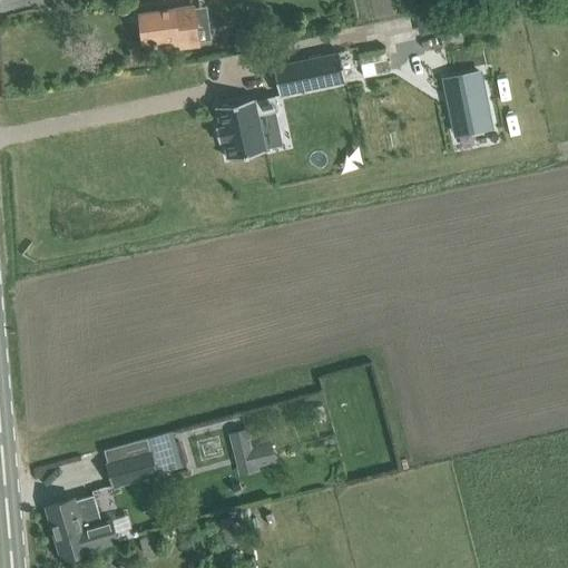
[(196,47),(192,9),(173,11),(137,16),(142,43),(153,42),(153,47),(154,47),(155,52),(196,47)]
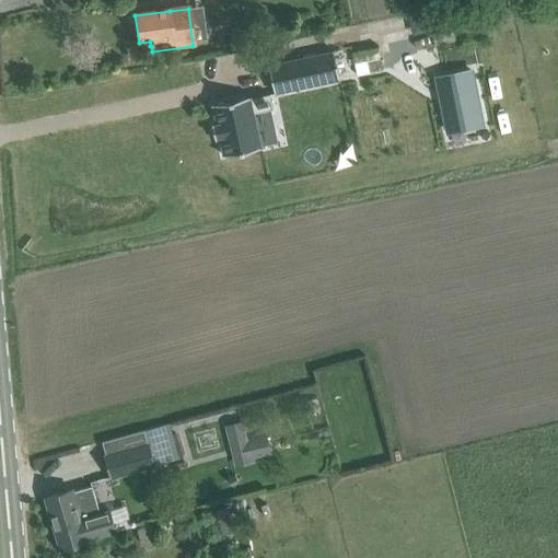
[(428,25),(432,46),(454,42),(450,21),(428,25)]
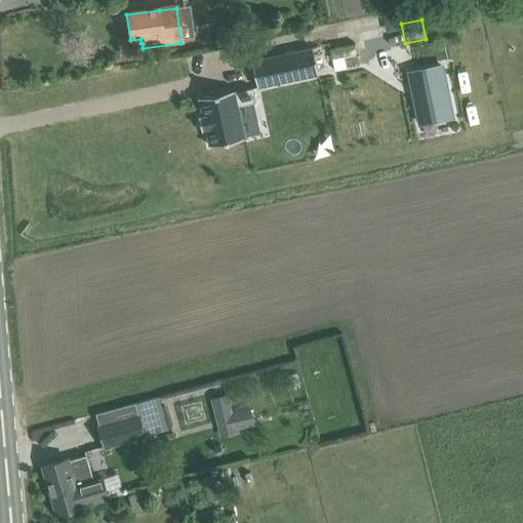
[(317,76),(311,49),(250,63),(256,89),(317,76)]
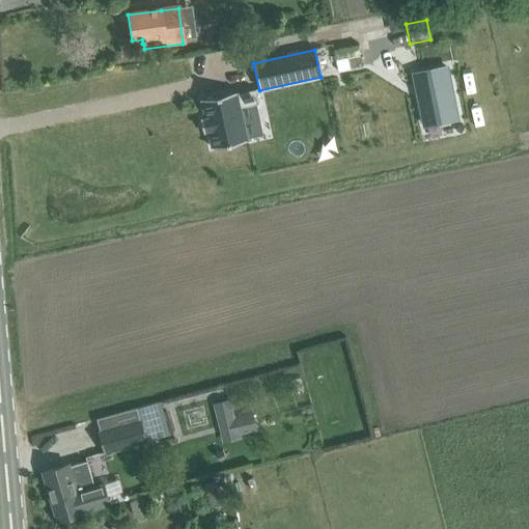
[(445,68),(413,75),(424,127),(456,119),(445,68)]
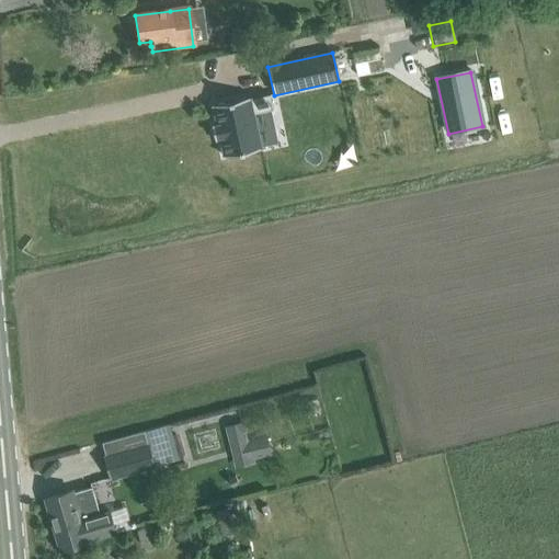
[(216,126),(212,126),(214,139),(218,138),(223,158),(261,149),(254,115),(273,111),(269,94),(212,106),(216,126)]
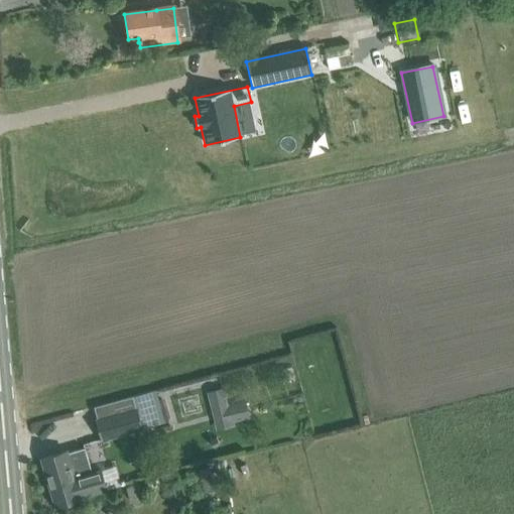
[(248,420),(247,419),(243,401),(242,397),(233,399),(234,403),(234,404),(227,406),(227,407),(225,407),(210,411),(215,432),(233,428),(232,424),(248,420)]
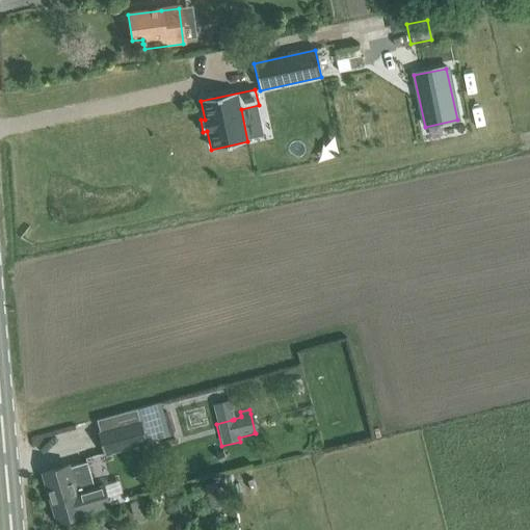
[(143,421),(97,433),(102,455),(157,440),(152,420),(143,421)]
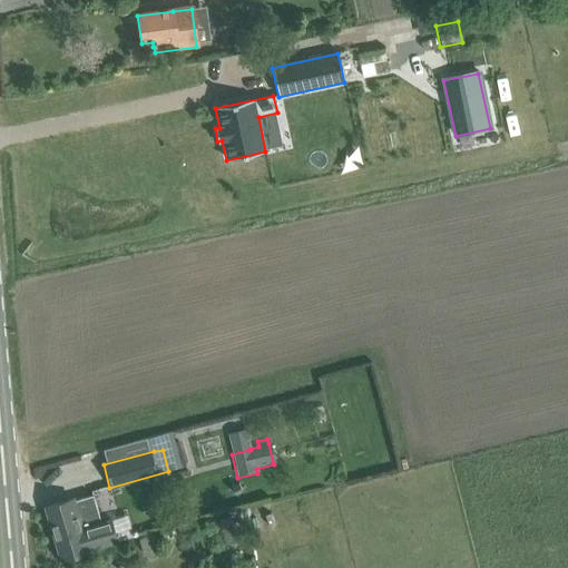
[(99,519),(91,496),(71,502),(71,501),(47,509),(61,558),(86,551),(86,549),(117,540),(109,516),(99,519)]
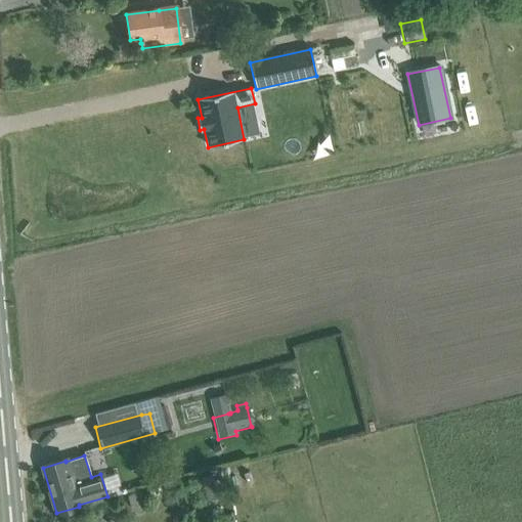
[(207,501),(216,497),(210,475),(201,477),(207,501)]
